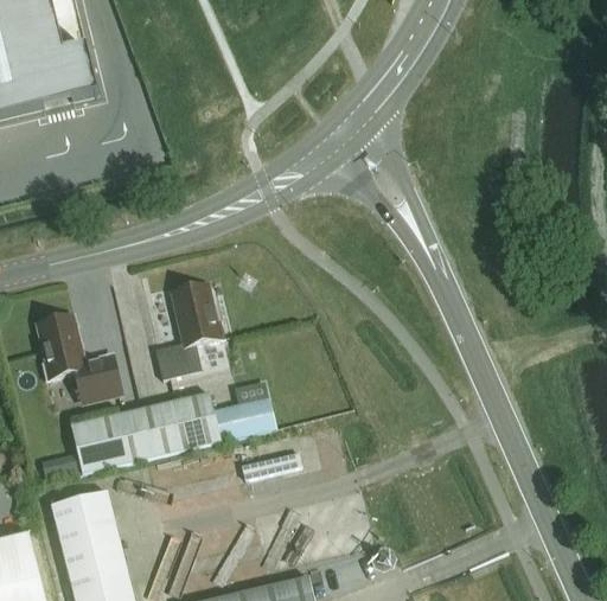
[(0,0),(0,116),(98,93),(88,45),(64,51),(51,0),(0,0)]
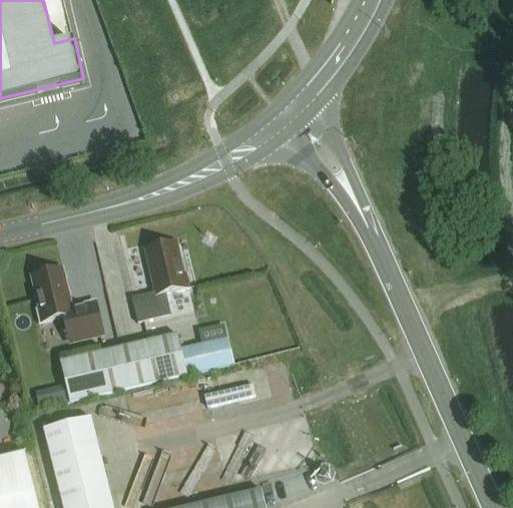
[(166,291),(191,285),(187,270),(184,271),(177,242),(146,249),(155,289),(132,295),(138,320),(171,313),(166,291)]
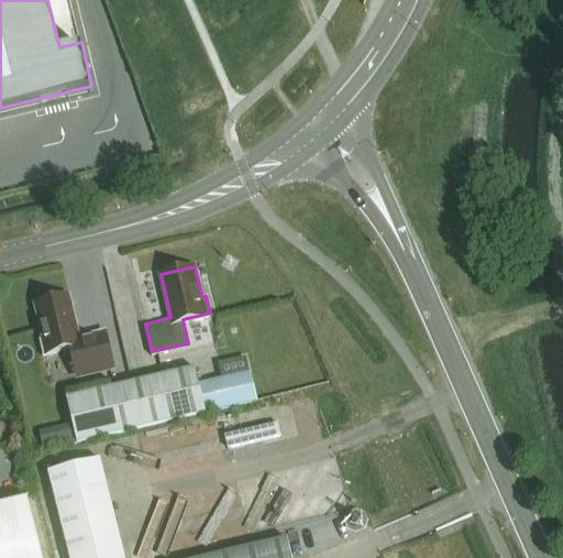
[(76,369),(113,361),(106,332),(80,338),(70,296),(36,304),(43,335),(40,336),(43,351),(70,346),(76,369)]
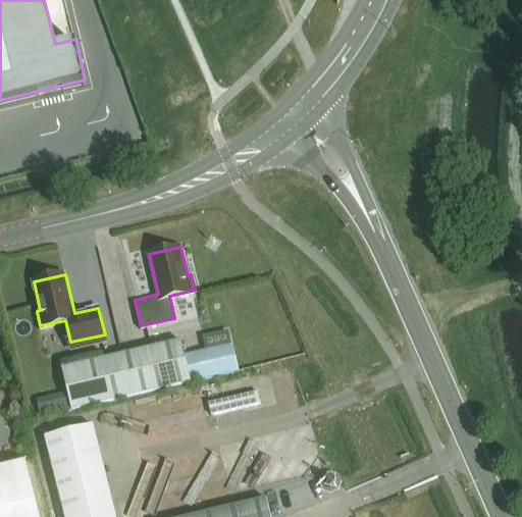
[(181,338),(62,365),(71,406),(239,367),(232,340),(185,352),(181,338)]
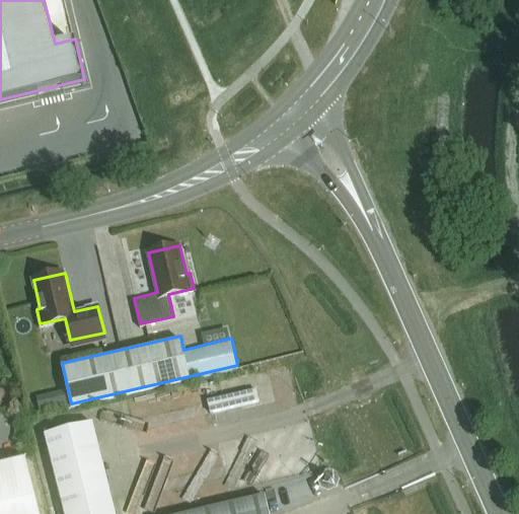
[(258,398),(255,385),(206,396),(209,410),(258,398)]
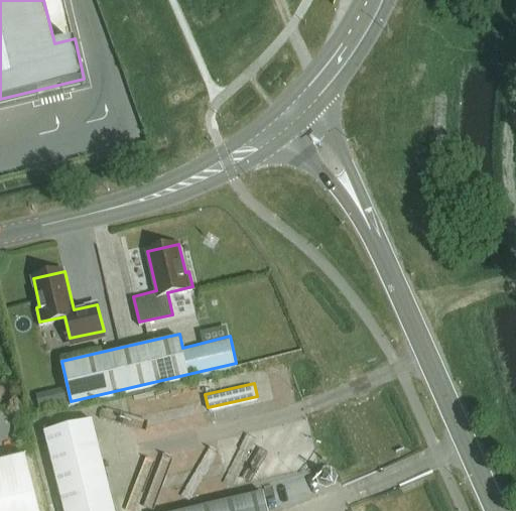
[(90,417),(43,429),(63,510),(113,510),(106,482),(90,417)]
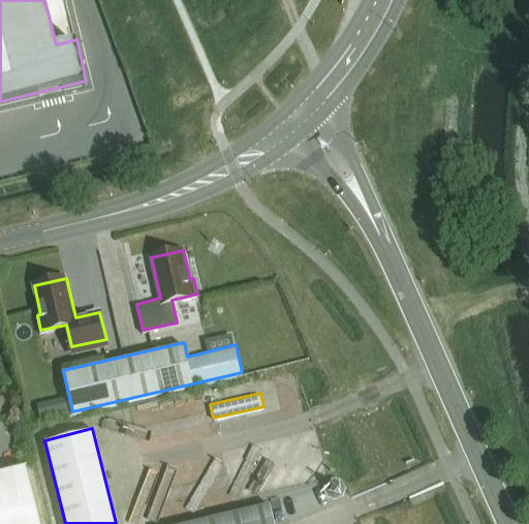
[(37,523),(23,462),(0,467),(0,523),(37,523)]
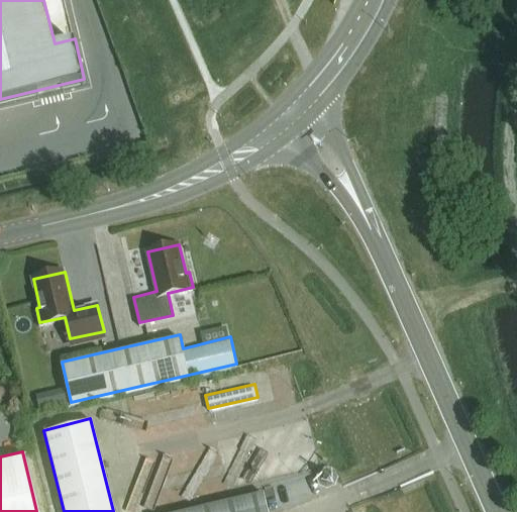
[(269,511),(265,491),(172,511),(269,511)]
